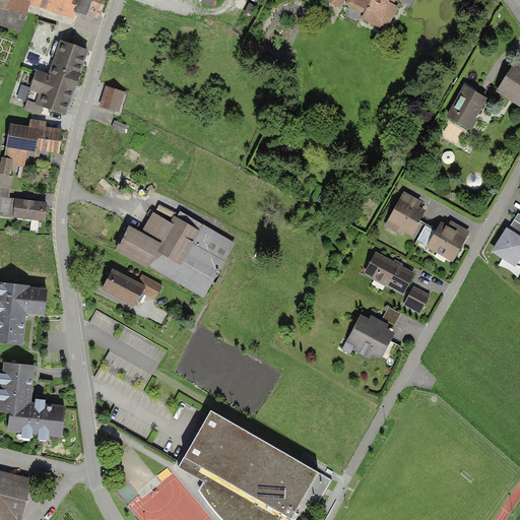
[(64,0),(10,0),(11,0),(60,15),(64,0)]
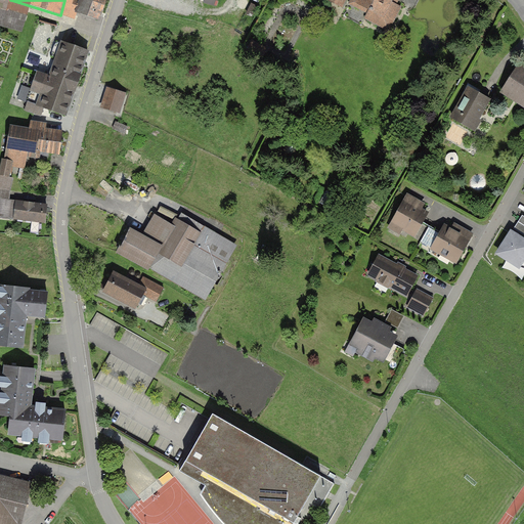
[(103,24),(110,0),(82,0),(78,16),(103,24)]
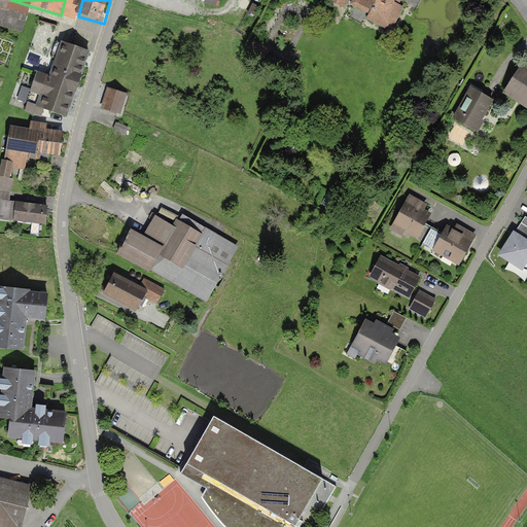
[(360,0),(361,1),(374,7),(369,19),(391,30),(402,7),(393,3),(394,0),(360,0)]
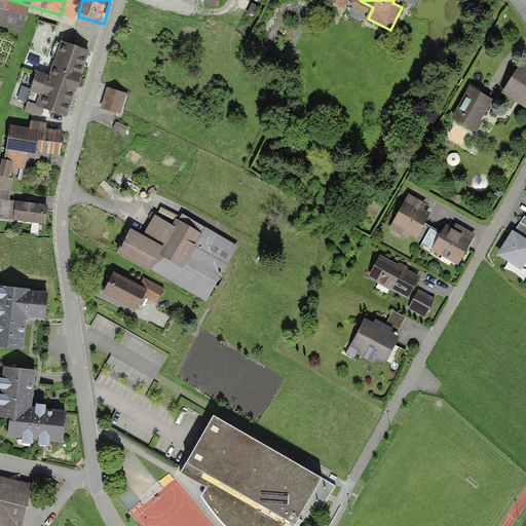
[(0,24),(22,30),(26,15),(0,7),(0,24)]
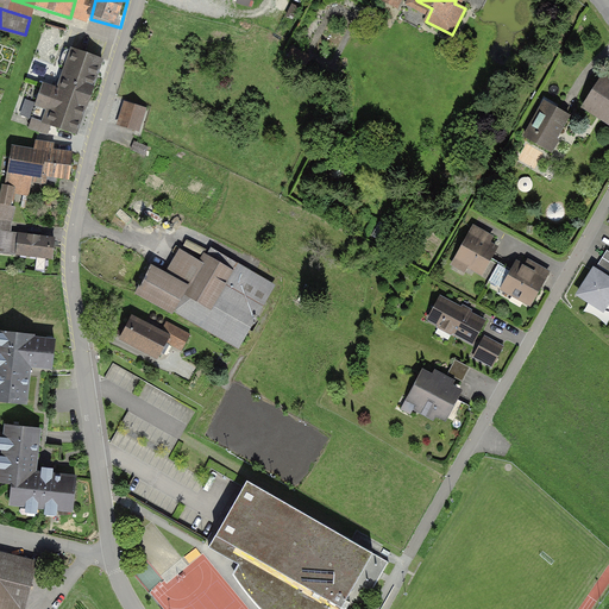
[(51,125),(76,133),(102,60),(73,49),(57,89),(44,85),(29,126),(48,133),(51,125)]
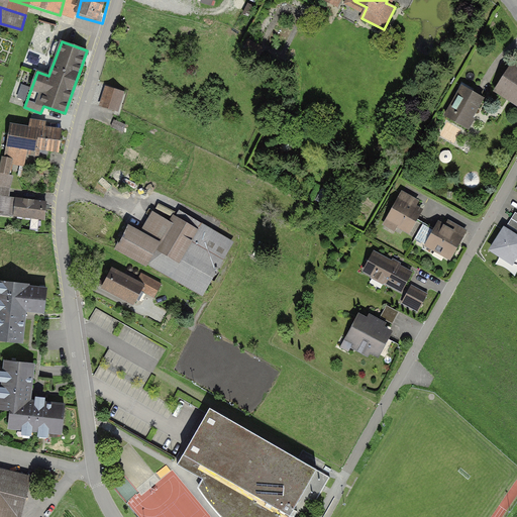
[(263,48),(248,41),(242,55),(255,62),(263,48)]
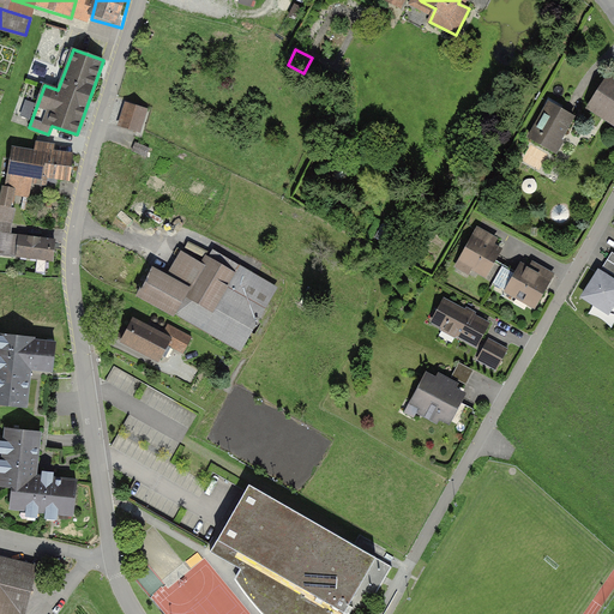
[(613,74),(612,73),(590,112),(613,124),(613,74)]
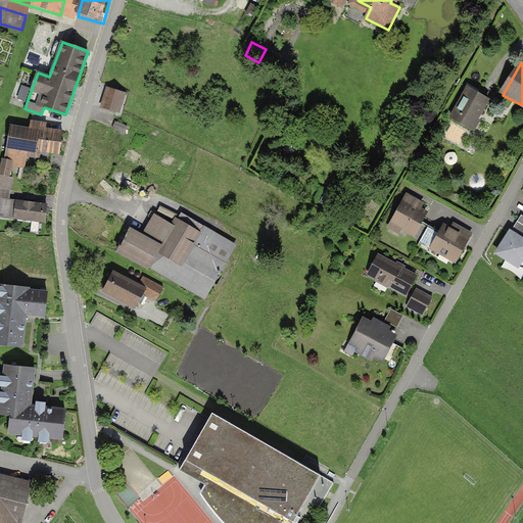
[(125,94),(108,88),(102,107),(120,111),(125,94)]
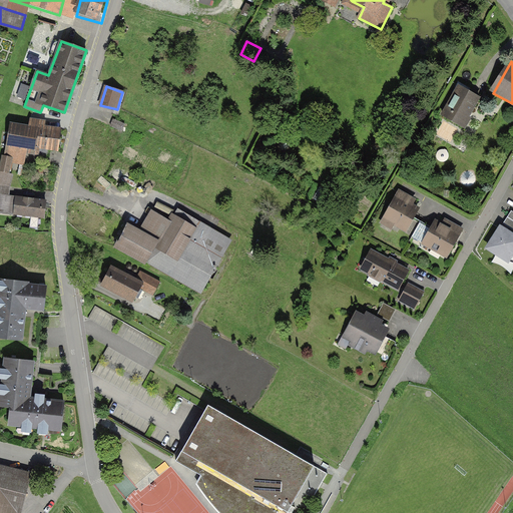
[(466,129),(482,98),(461,87),(445,118),(466,129)]
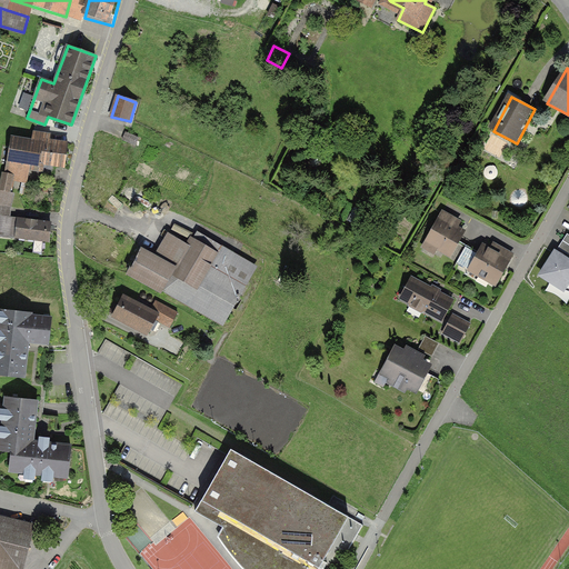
[(139,138),(127,132),(123,140),(136,146),(139,138)]
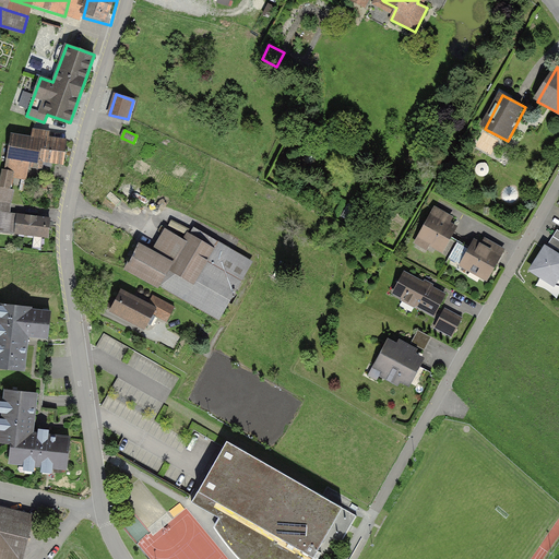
[(67,141),(15,135),(12,161),(64,166),(67,141)]
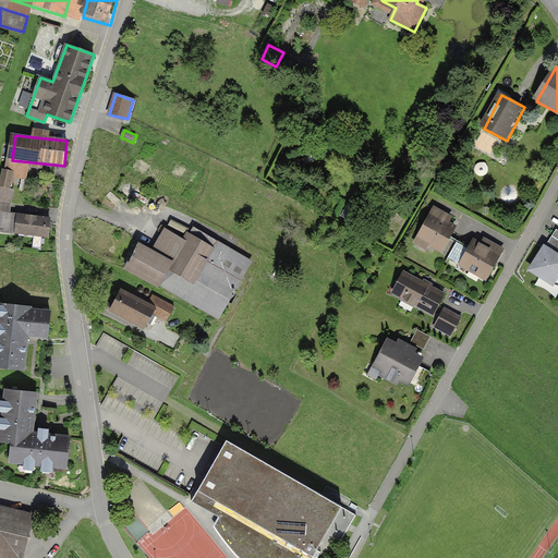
[(53,216),(16,214),(15,232),(52,234),(53,216)]
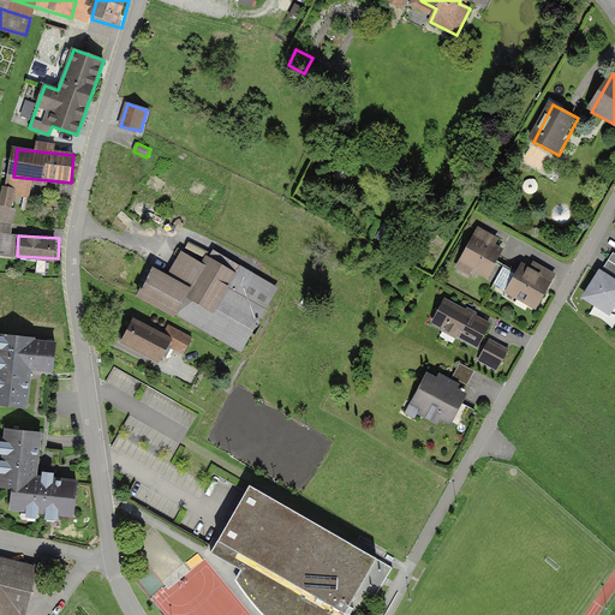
[(505,251),(475,237),(459,268),(489,282),(505,251)]
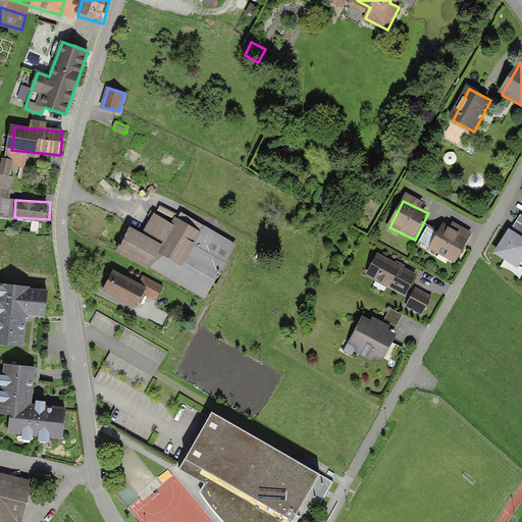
[(133,226),(81,202),(68,228),(120,252),(133,226)]
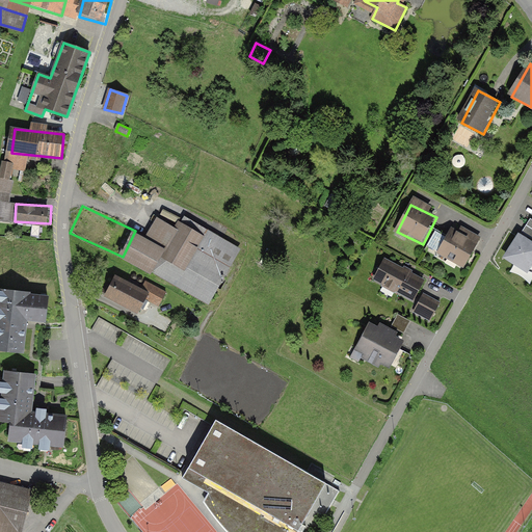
[(241,248),(185,216),(178,229),(158,218),(145,238),(166,248),(153,274),(210,306),(241,248)]
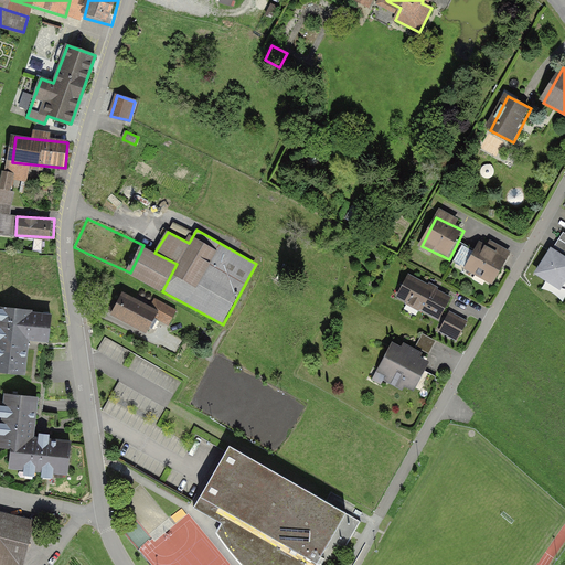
[(511,258),(480,242),(466,270),(497,286),(511,258)]
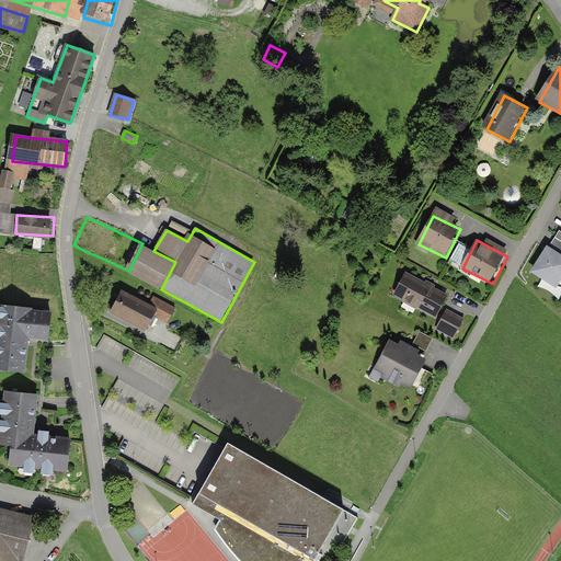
[(459,243),(453,259),(462,263),(469,248),(459,243)]
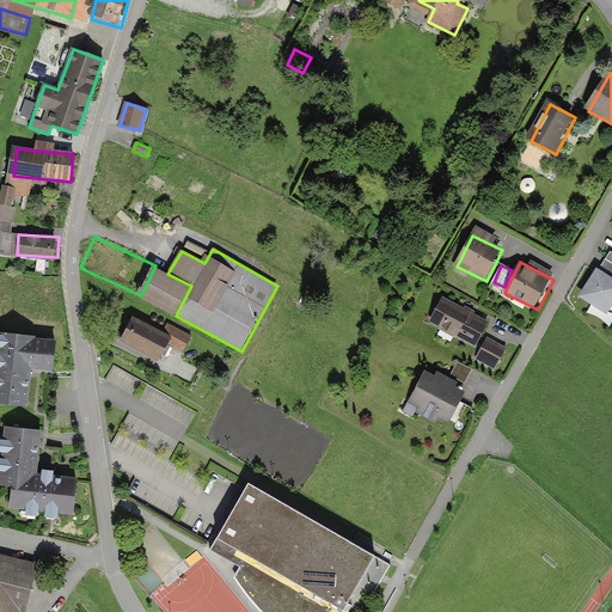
[(167,274),(158,269),(142,299),(176,316),(191,286),(167,274)]
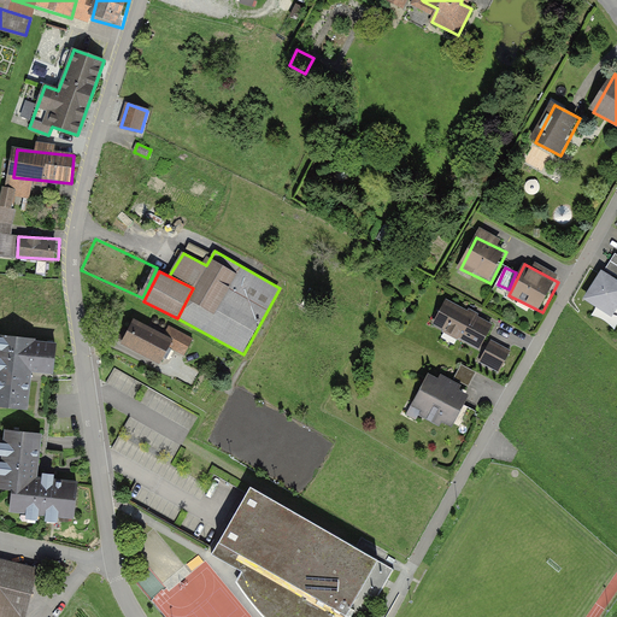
[(616,307),(616,278),(604,271),(585,300),(611,318),(616,307)]
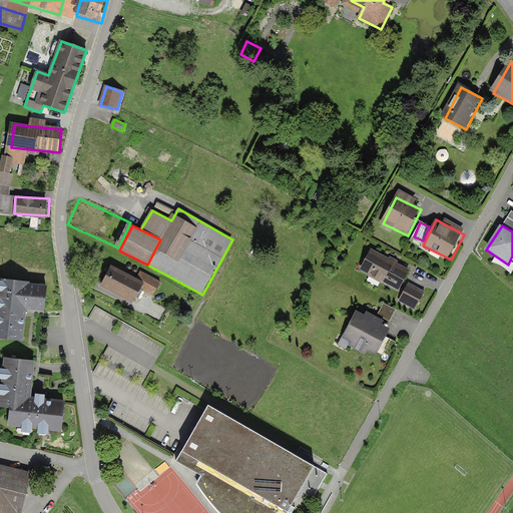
[(412,270),(373,248),(363,269),(402,289),(412,270)]
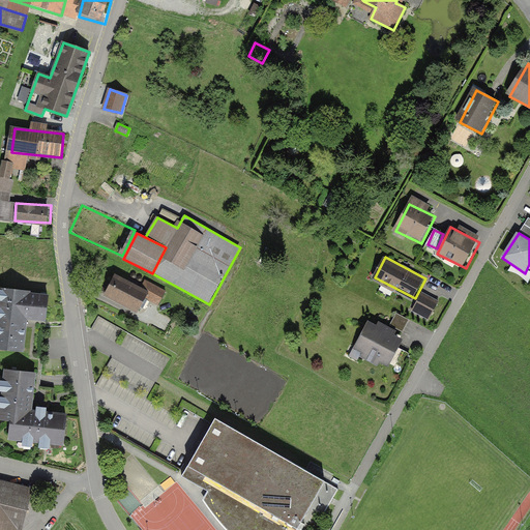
[(149,289),(116,273),(106,295),(139,311),(149,289)]
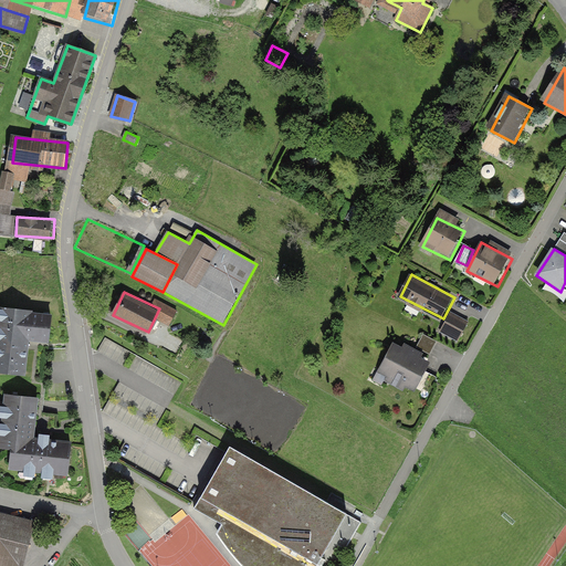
[(0,373),(24,375),(31,308),(0,305),(0,373)]
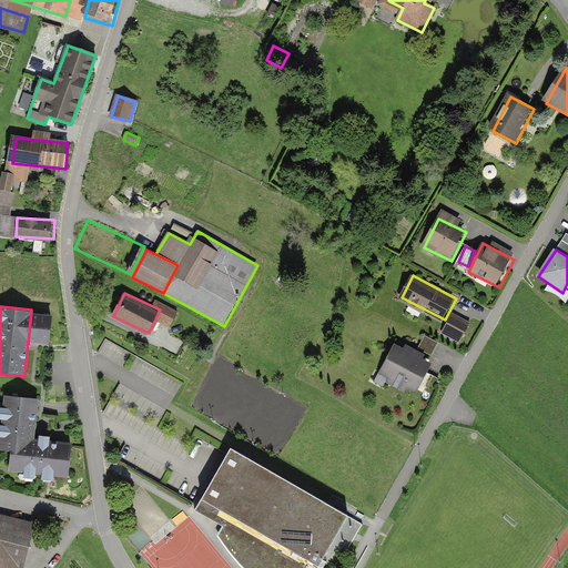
[(470,324),(453,316),(444,335),(460,343),(470,324)]
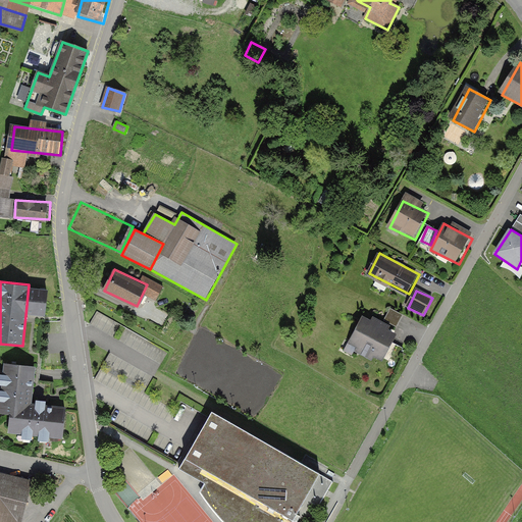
[(386,321),(401,325),(404,312),(389,308),(386,321)]
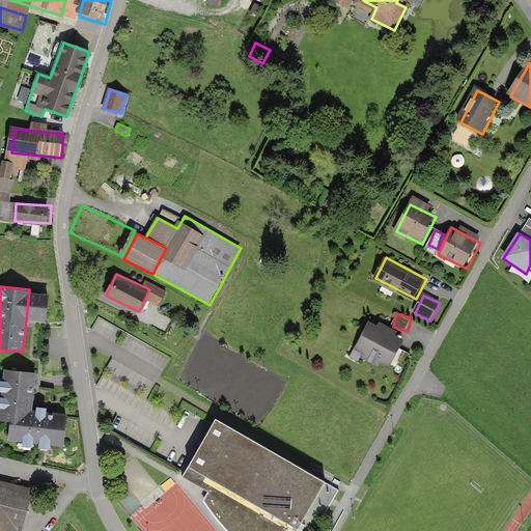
[(116,341),(121,330),(100,318),(94,329),(116,341)]
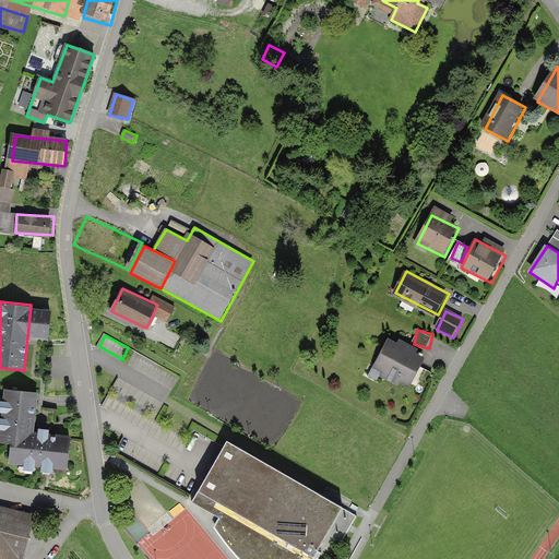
[(428,357),(393,337),(372,375),(407,394),(428,357)]
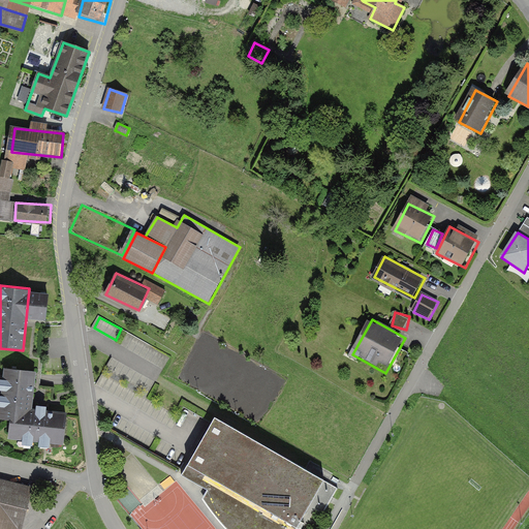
[(33,413),(36,371),(6,369),(3,410),(33,413)]
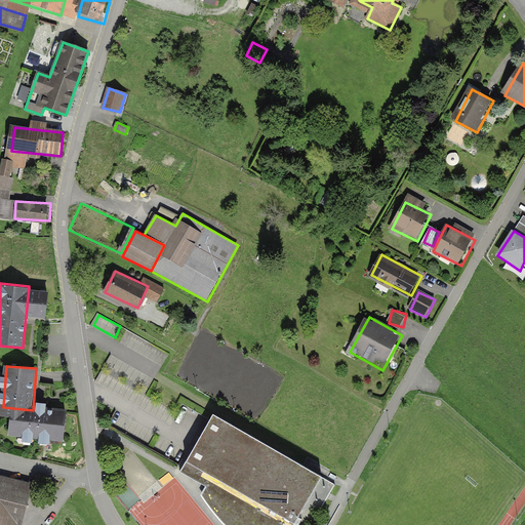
[(70,413),(16,409),(14,439),(67,443),(70,413)]
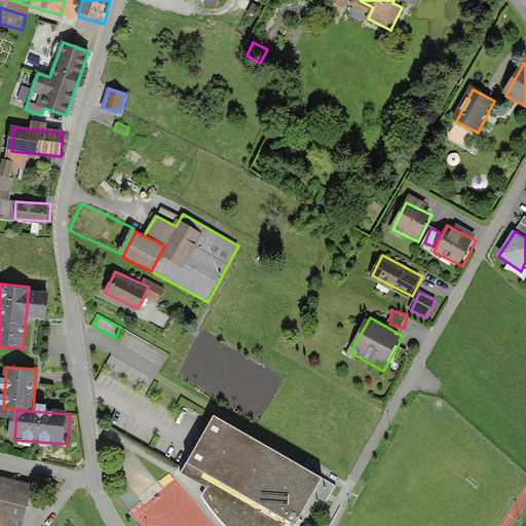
[(337,485),(215,414),(211,420),(188,461),(181,473),(208,488),(202,495),(221,505),(218,512),(236,522),(233,525),(295,525),(308,503),(322,512),(337,485)]
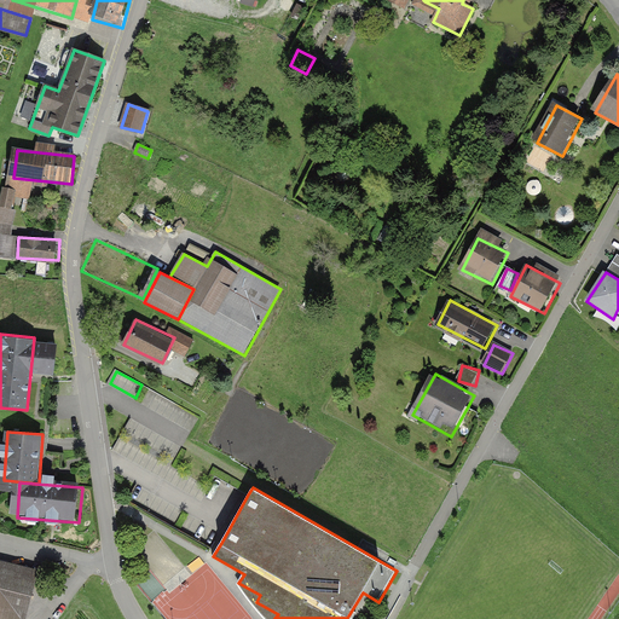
[(39,571),(0,561),(0,618),(21,618),(22,618),(28,618),(39,571)]
